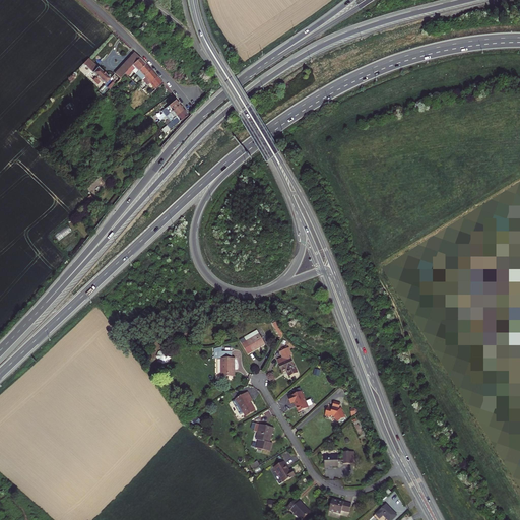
[(134,52),(114,73),(120,78),(128,70),(134,63),(140,57),(134,52)]
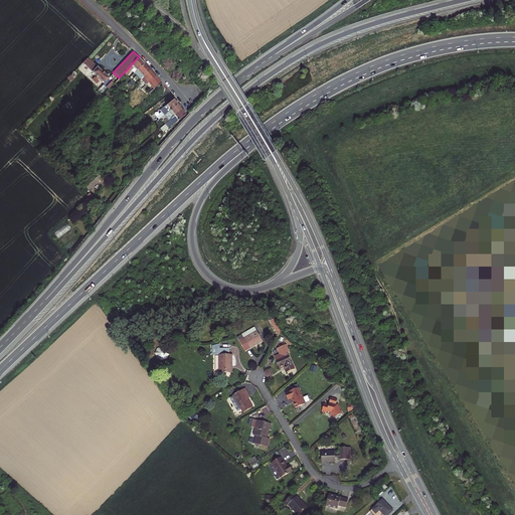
[(83,61),(89,66),(94,60),(89,55),(83,61)]
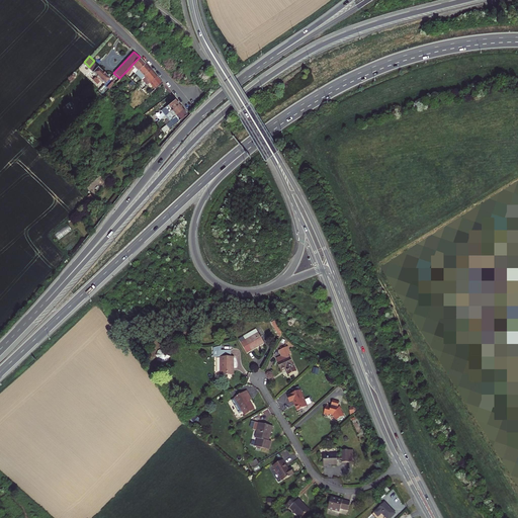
[(140,57),(134,63),(127,70),(130,73),(135,68),(138,71),(140,70),(147,64),(144,61),(140,57)]
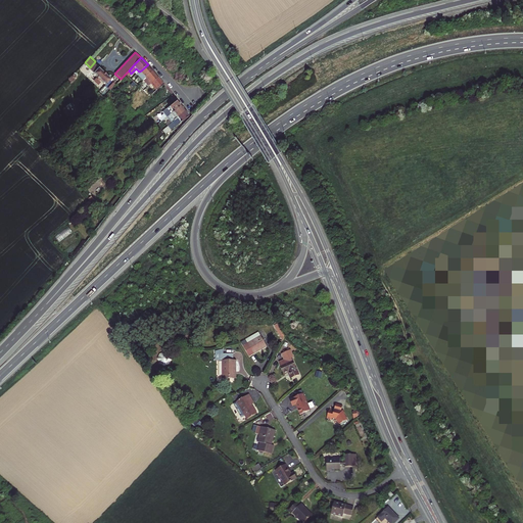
[(94,70),(99,65),(95,61),(90,67),(94,70)]
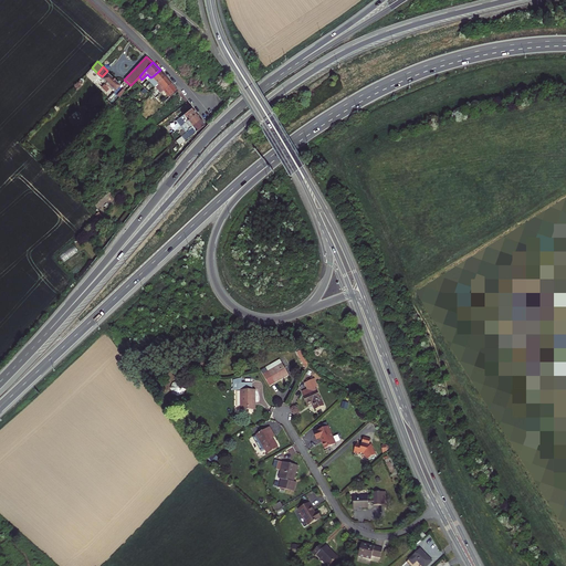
[(160,70),(153,76),(150,77),(157,84),(158,83),(167,76),(164,73),(160,70)]
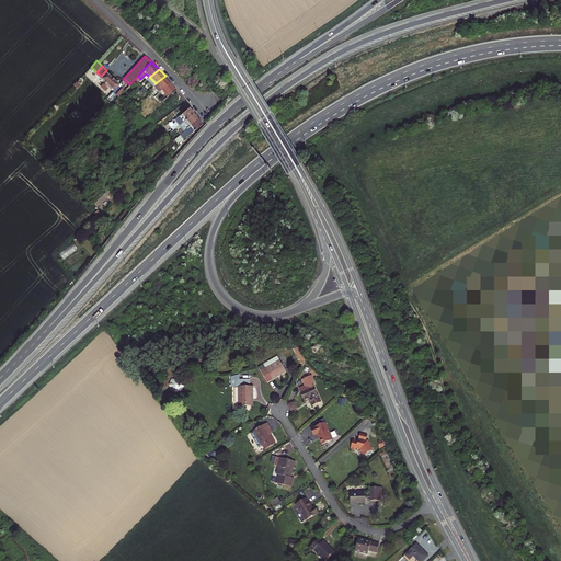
[(101,76),(114,88),(119,82),(109,71),(106,70),(101,76)]
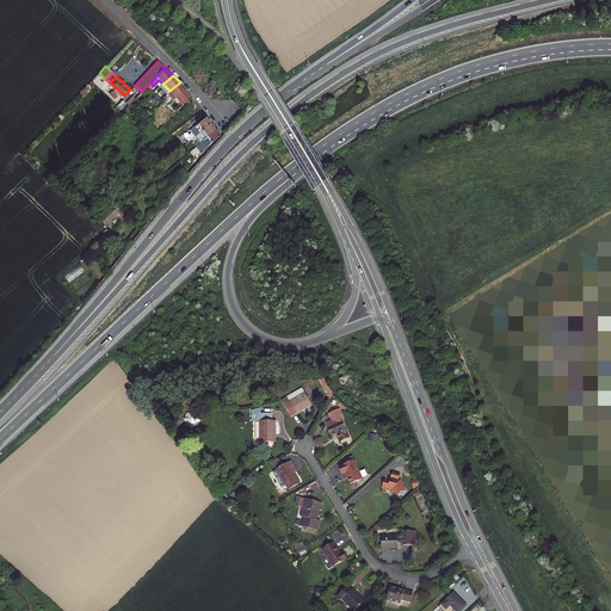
[(180,82),(171,90),(178,98),(186,91),(184,87),(183,86),(180,82)]
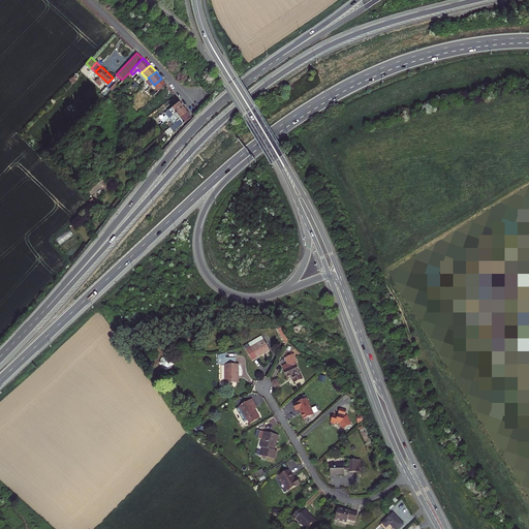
[(161,79),(154,85),(158,90),(165,84),(163,82),(161,79)]
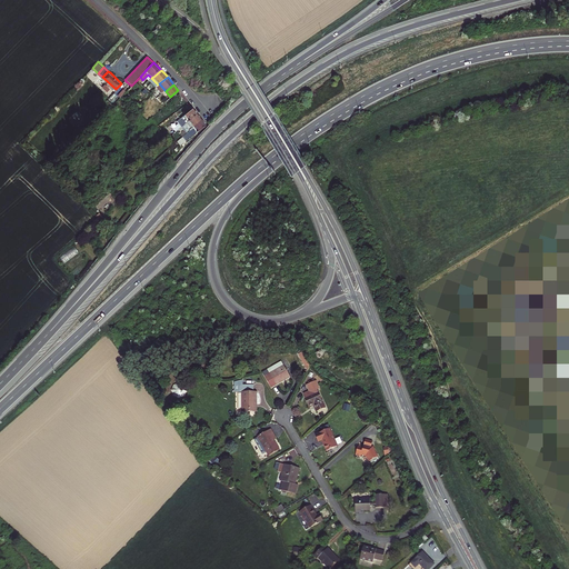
[(193,109),(181,119),(186,125),(197,115),(196,112),(193,109)]
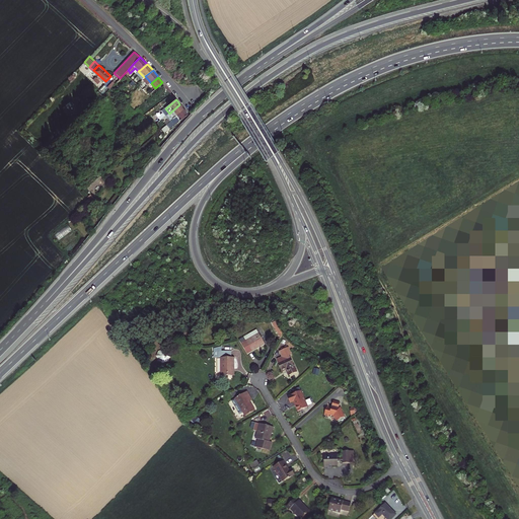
[(181,106),(179,104),(169,114),(173,120),(184,109),(181,106)]
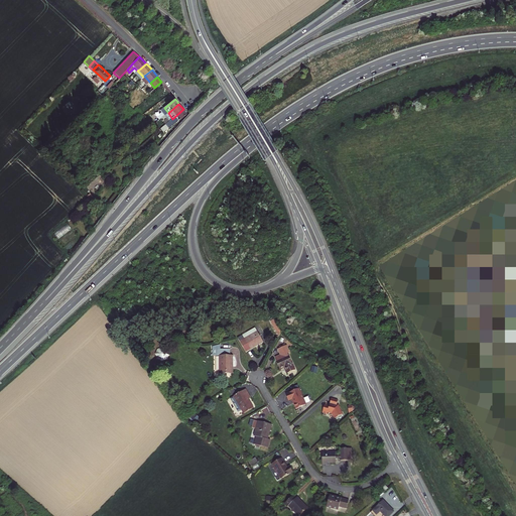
[(185,112),(183,109),(172,119),(166,124),(170,129),(187,114),(185,112)]
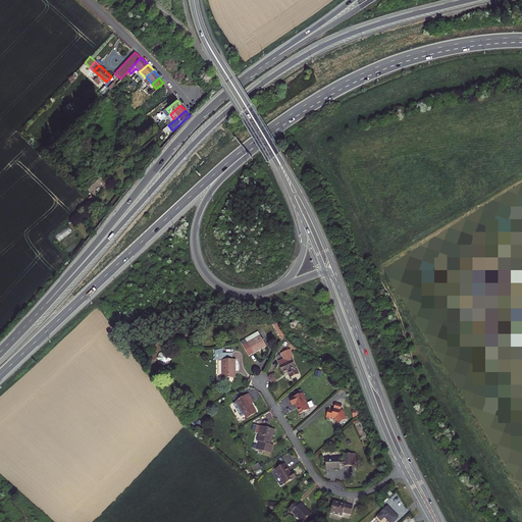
[(172,131),(168,125),(163,129),(168,135),(172,131)]
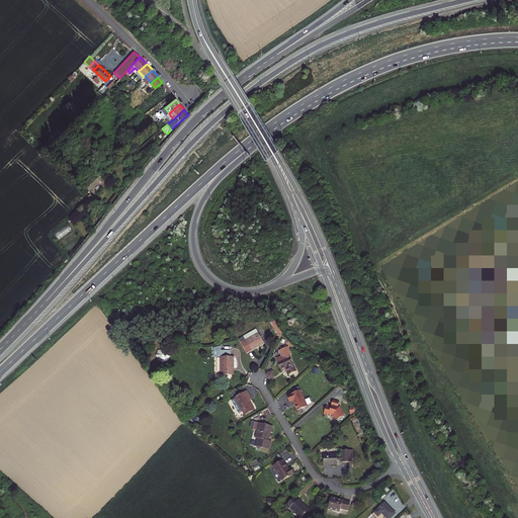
[(56,234),(59,239),(72,232),(69,226),(56,234)]
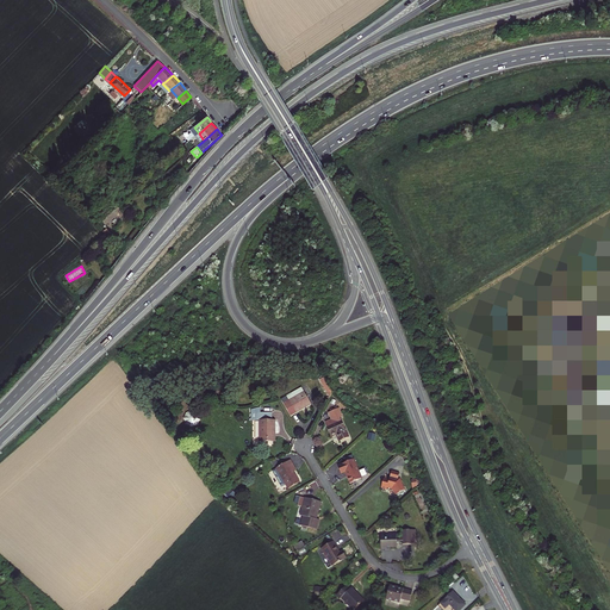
[(310,404),(304,392),(300,386),(281,397),(286,406),(291,415),(299,410),(310,404)]
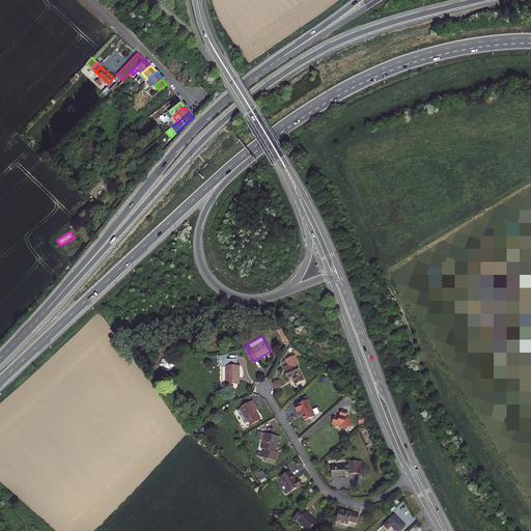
[(222,385),(230,385),(239,385),(239,374),(239,365),(235,365),(235,358),(222,358),(222,385)]
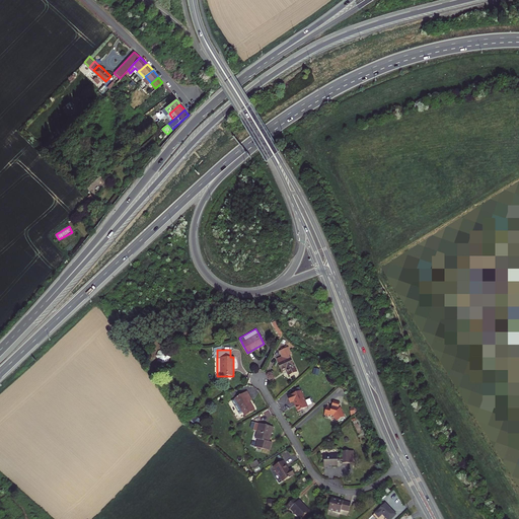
[(297,375),(290,358),(291,357),(288,351),(279,354),(282,361),(278,362),(279,366),(278,367),(280,371),(281,375),(288,372),(290,378),(297,375)]
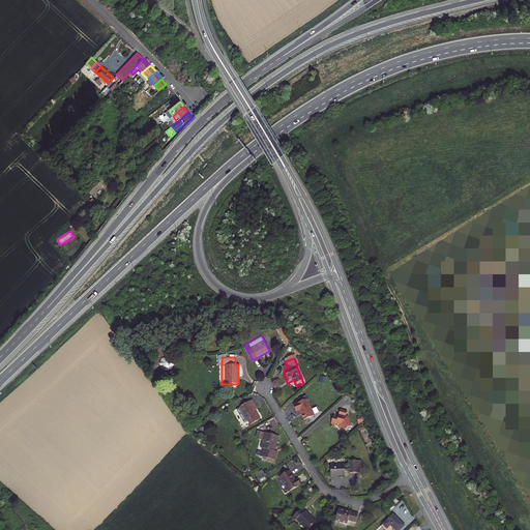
[(175,363),(164,359),(160,366),(173,371),(175,363)]
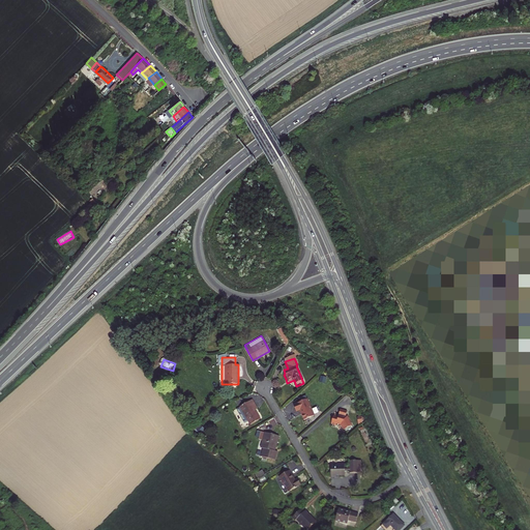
[(252,400),(239,407),(249,424),(260,419),(255,410),(254,408),(256,406),(252,400)]
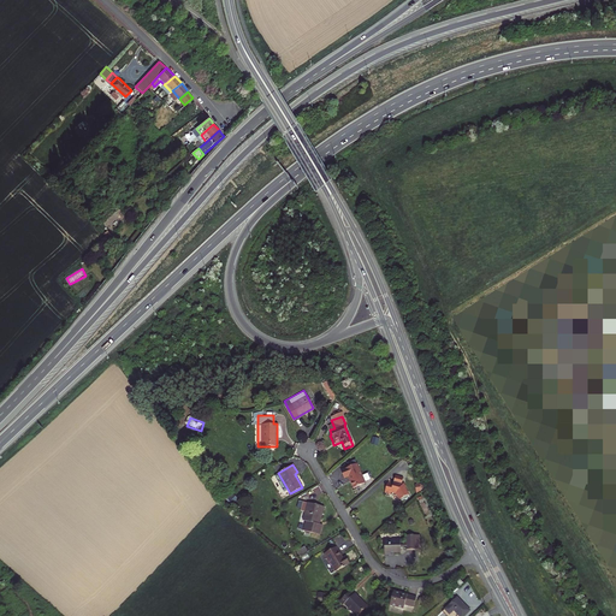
[(355,466),(341,472),(345,480),(348,479),(348,481),(349,483),(348,484),(351,490),(363,485),(355,466)]
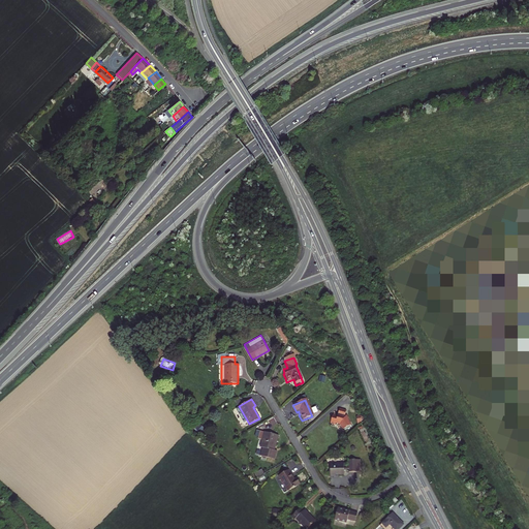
[(343,411),(337,409),(335,413),(334,416),(329,414),(327,423),(332,425),(332,423),(336,424),(339,429),(348,425),(343,416),(342,415),(343,411)]
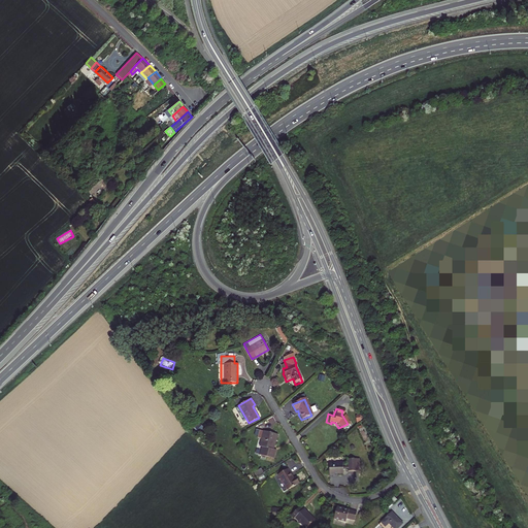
[(279,434),(263,429),(263,430),(259,429),(257,436),(261,437),(259,446),(262,447),(259,454),(273,458),(276,450),(273,449),(274,447),(275,442),(276,442),(279,434)]
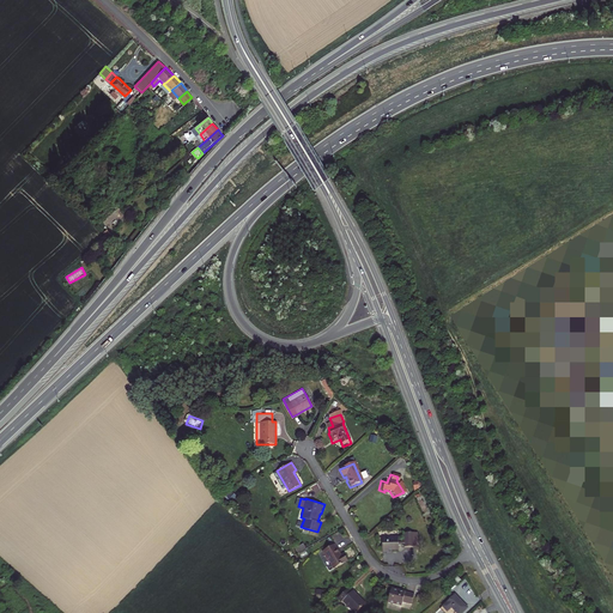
[(416,533),(405,533),(405,547),(414,547),(416,533)]
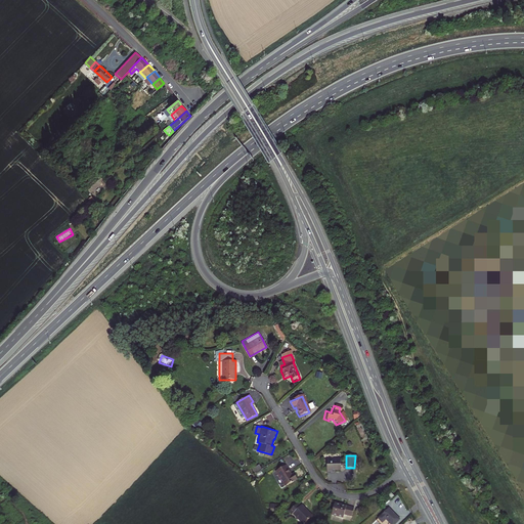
[(342,472),(341,462),(341,457),(333,459),(333,462),(329,462),(329,472),(336,472),(342,472)]
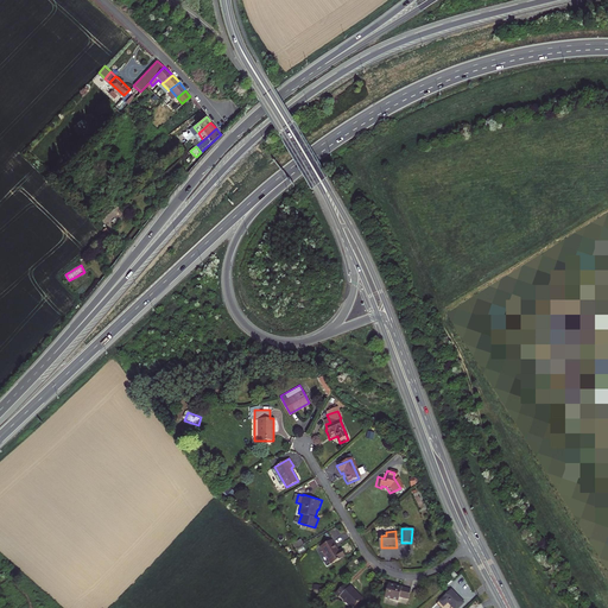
[(336,539),(323,546),(334,565),(349,556),(346,550),(343,551),(341,546),(336,539)]
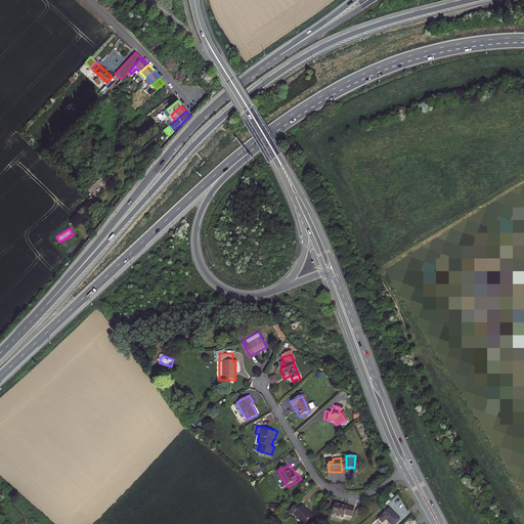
[(301,506),(299,507),(296,504),(287,512),(291,515),(292,514),(302,523),(309,517),(305,512),(306,511),(303,508),(301,506)]
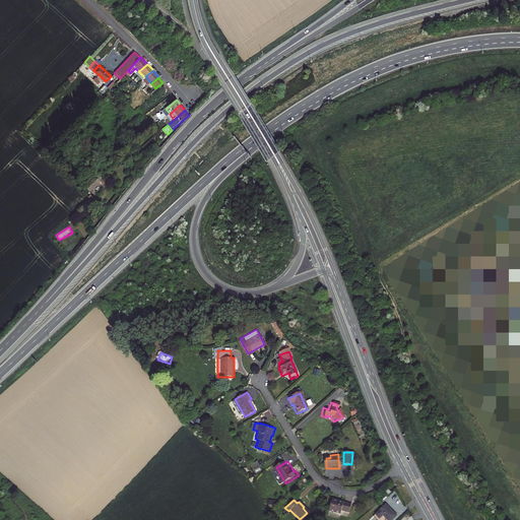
[(347,513),(349,505),(342,503),(331,500),(328,511),(339,514),(340,511),(347,513)]
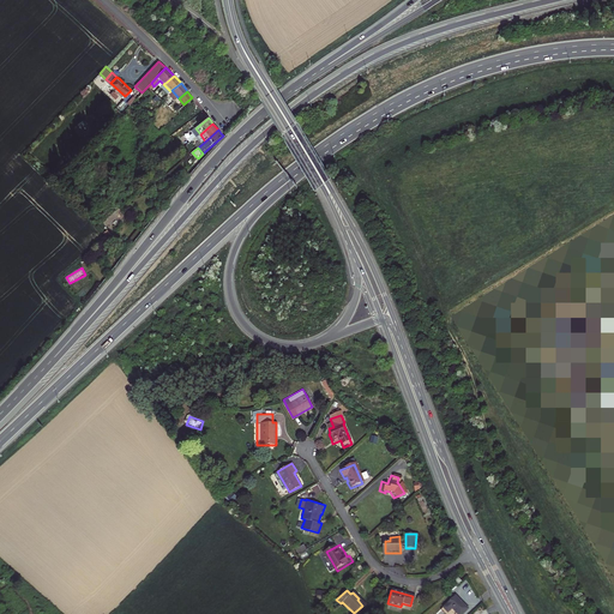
[(459,603),(453,597),(441,609),(445,613),(446,613),(451,611),(453,613),(463,613),(467,611),(459,603)]
